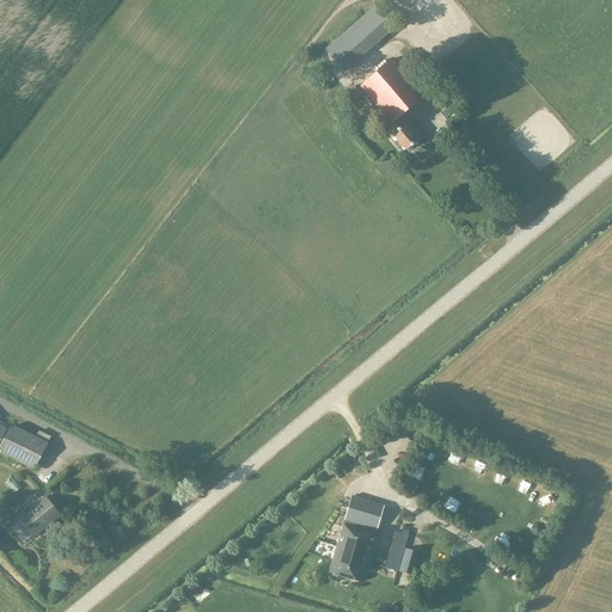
[(374,6),(325,49),(344,71),(393,28),(374,6)]
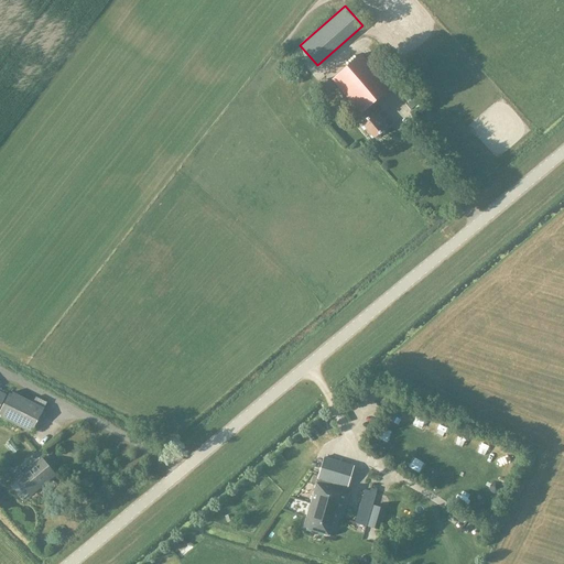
[(360,55),(332,80),(360,114),(361,114),(366,119),(360,125),(373,139),(384,130),(372,116),(377,111),(371,105),(390,89),(360,55)]
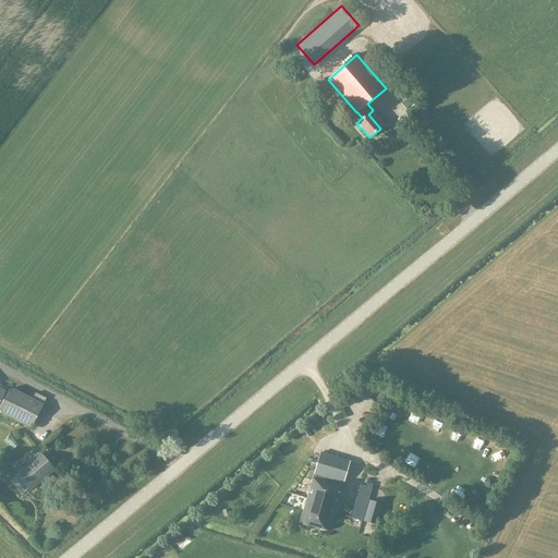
[(328,87),(322,79),(311,89),(317,97),(328,87)]
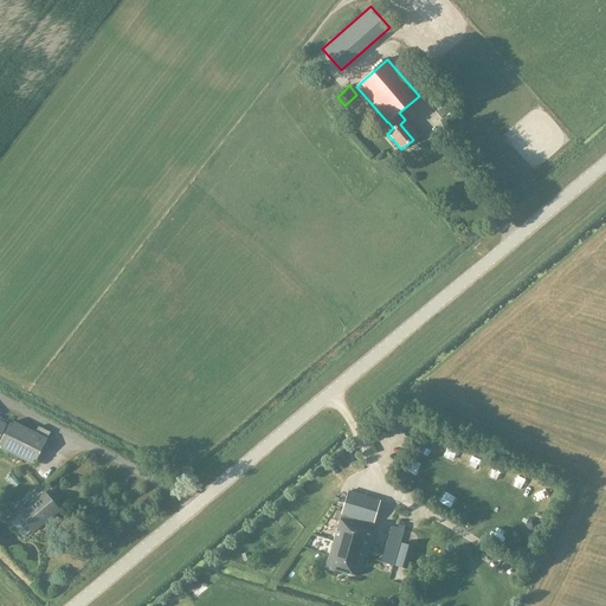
[(451,110),(445,104),(437,111),(442,118),(451,110)]
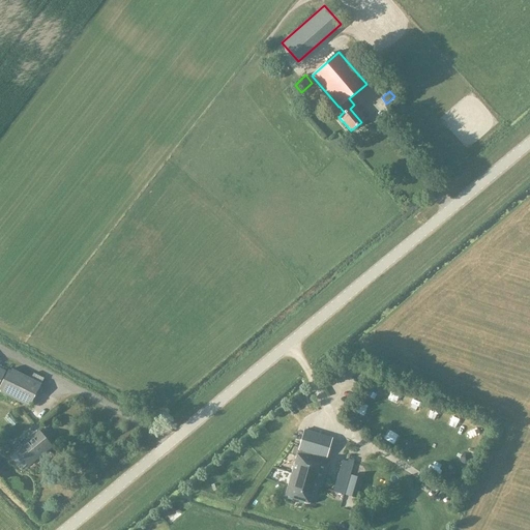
[(30,379),(11,370),(10,372),(8,370),(7,372),(0,369),(0,390),(0,391),(0,392),(29,407),(40,384),(42,379),(32,374),(30,379)]
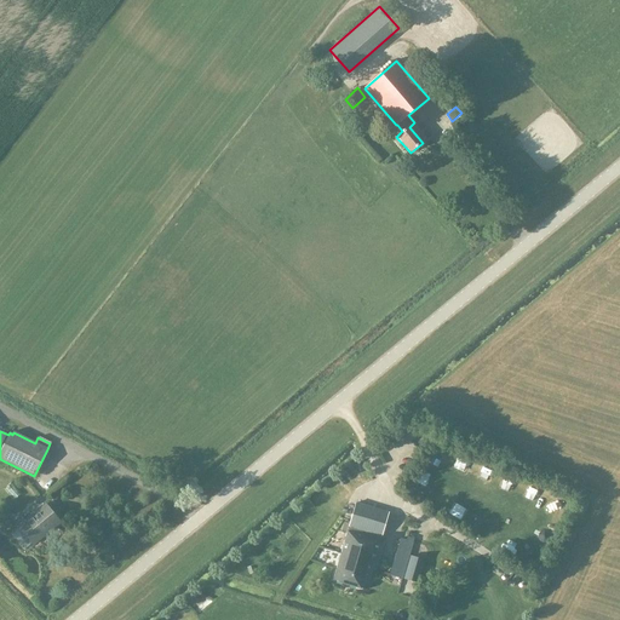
[(419,476),(431,483),(436,472),(425,466),(419,476)]
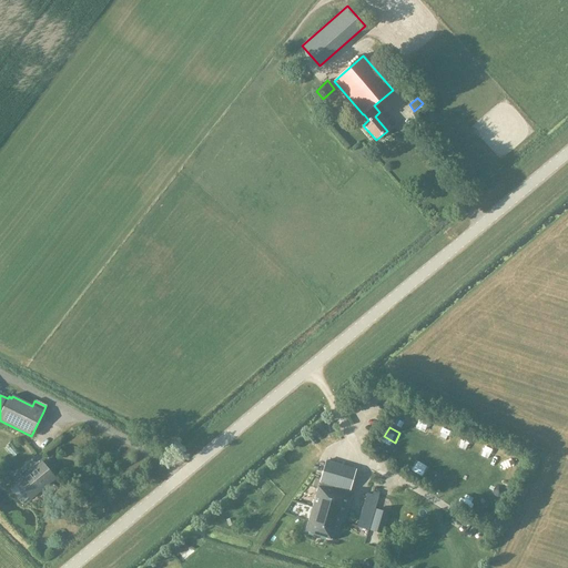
[(485,452),(496,455),(498,445),(487,442),(485,452)]
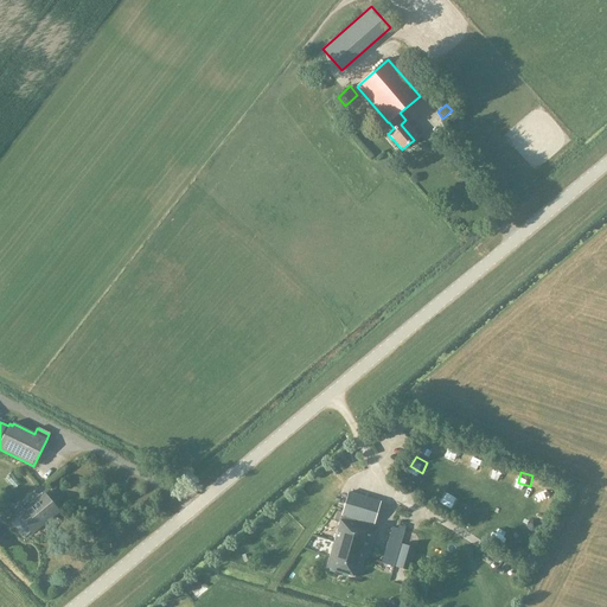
[(326,568),(357,577),(379,502),(349,492),(326,568)]
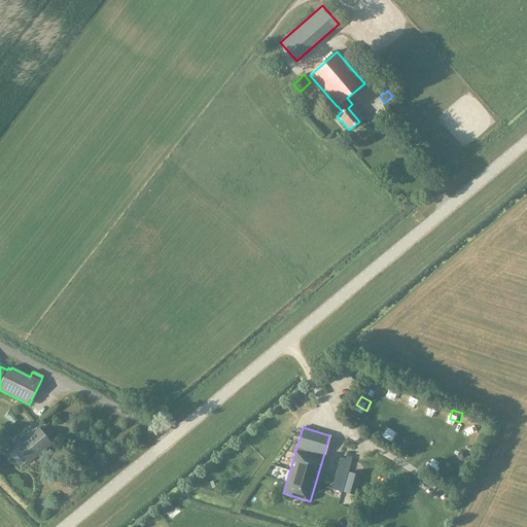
[(28,463),(51,444),(38,429),(22,444),(18,438),(12,444),(28,463)]
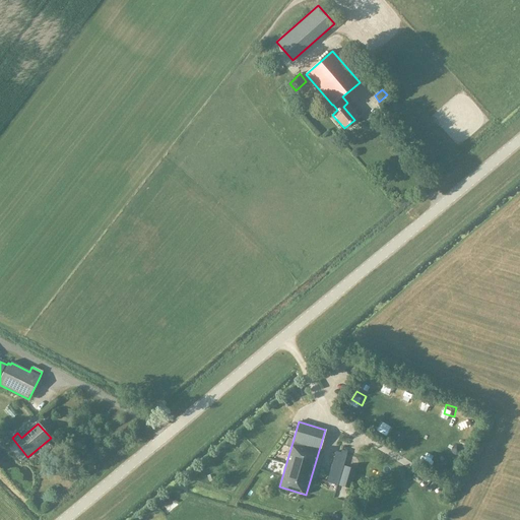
[(336,451),(326,482),(336,485),(346,454),(336,451)]
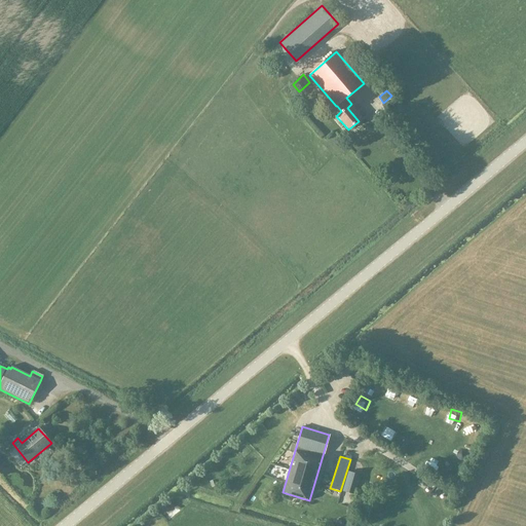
[(348,472),(342,492),(354,495),(360,476),(348,472)]
